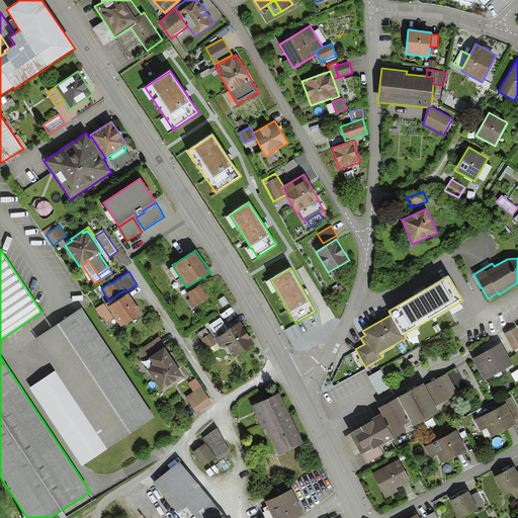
[(209,297),(200,284),(187,293),(190,297),(187,300),(193,309),(209,297)]
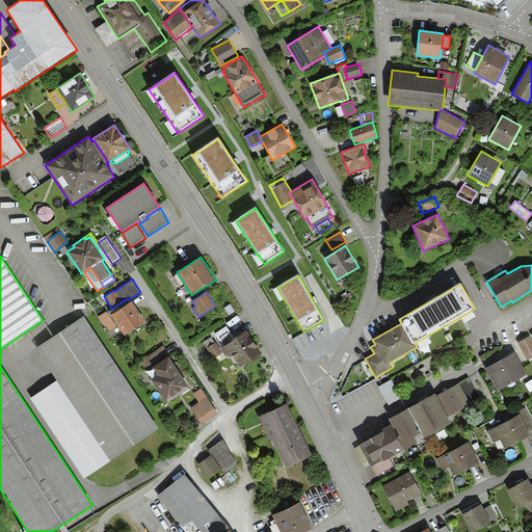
[(353,298),(350,293),(342,298),(345,303),(353,298)]
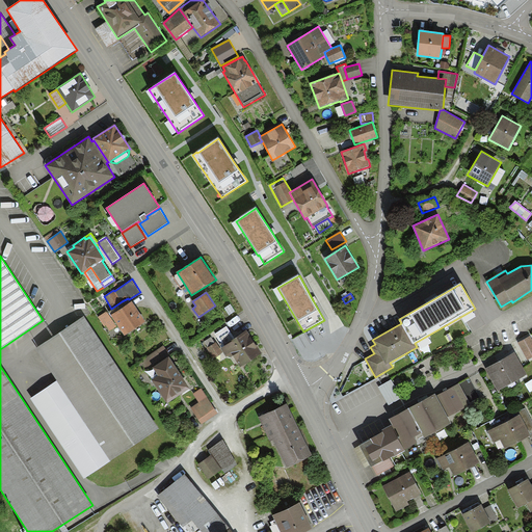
[(145,322),(132,301),(111,315),(125,336),(145,322)]
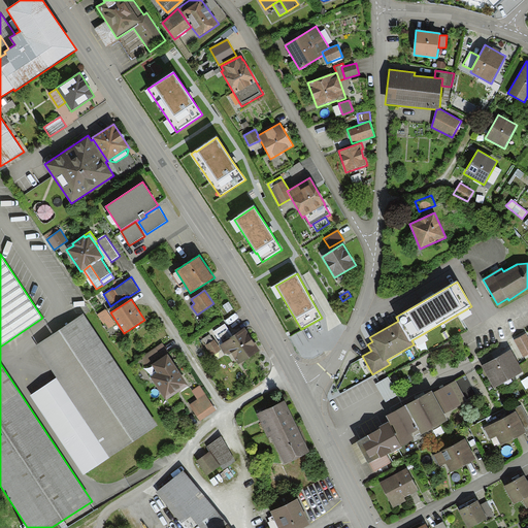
[(116,324),(106,308),(97,315),(103,325),(105,324),(108,328),(116,324)]
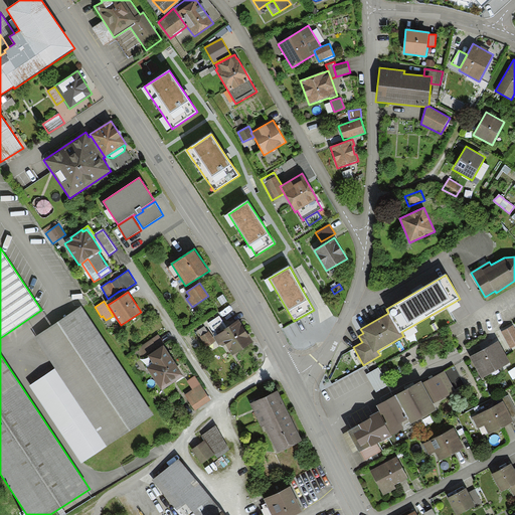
[(30,385),(81,463),(154,415),(81,307),(35,337),(56,368),(30,385)]
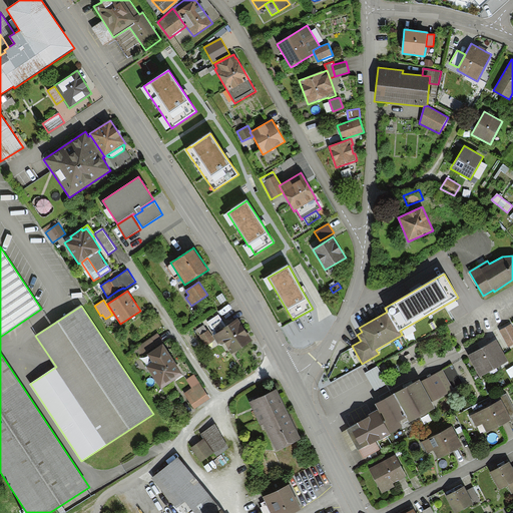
[(237,319),(212,336),(218,345),(220,343),(222,345),(224,343),(231,354),(252,341),(237,319)]
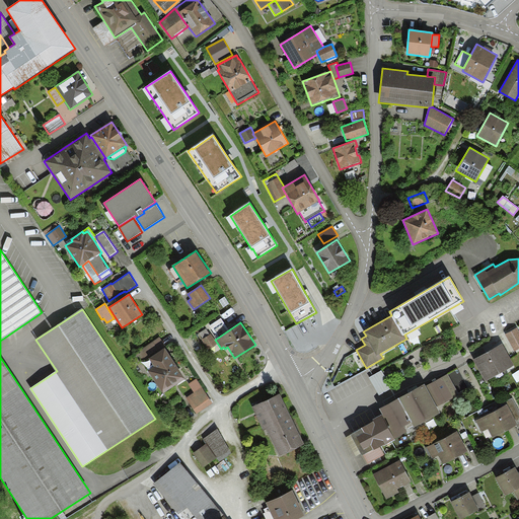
[(518,328),(517,325),(505,332),(515,350),(518,347),(518,328)]
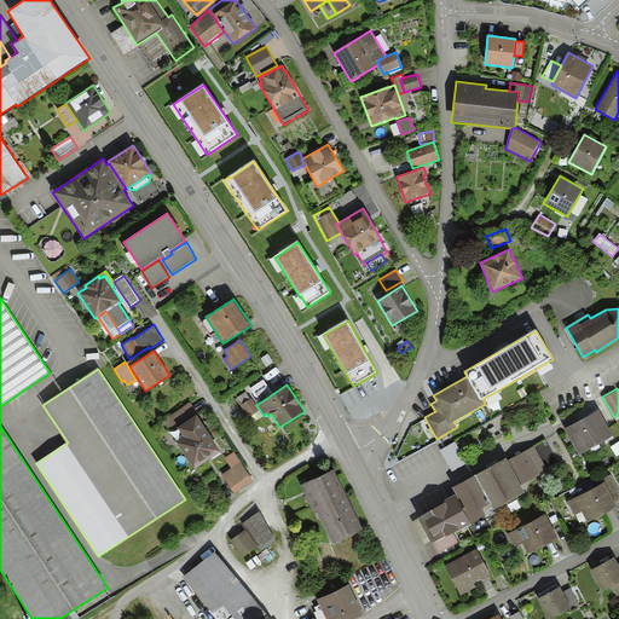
[(260,410),(252,398),(250,399),(246,392),(237,398),(242,404),(241,405),(249,417),(260,410)]
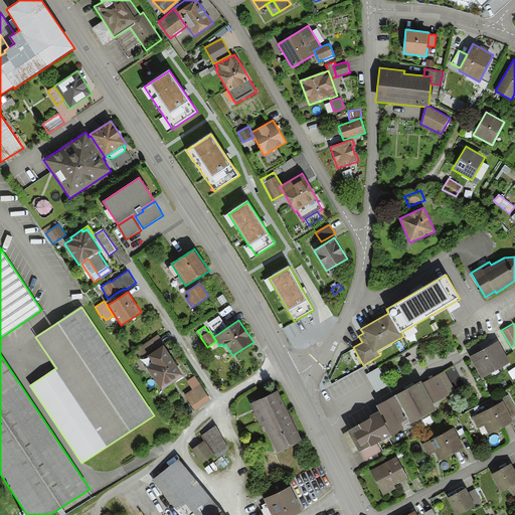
[(164,341),(158,333),(135,349),(140,358),(148,352),(164,341)]
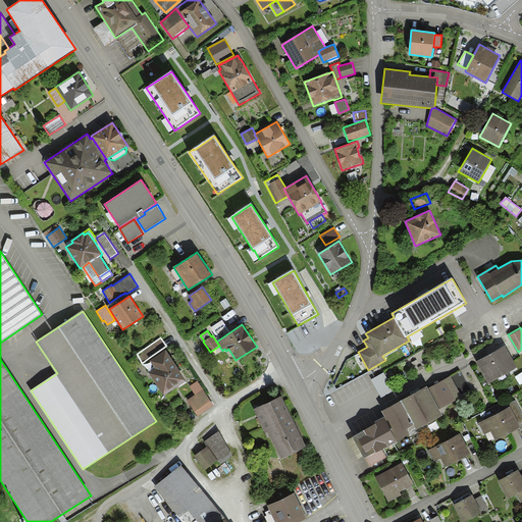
[(187,375),(166,346),(150,357),(154,362),(148,367),(164,390),(187,375)]
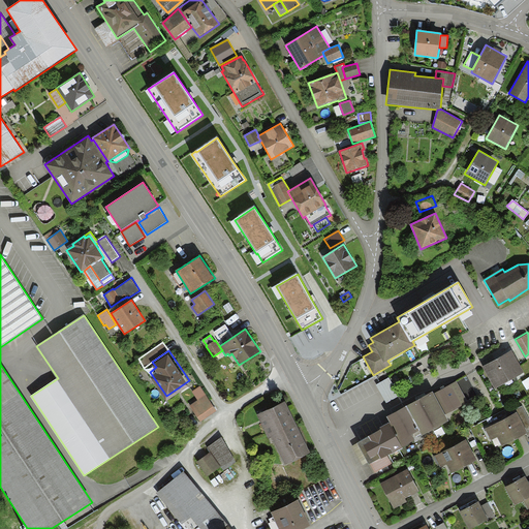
[(524,373),(511,350),(483,367),(495,389),(524,373)]
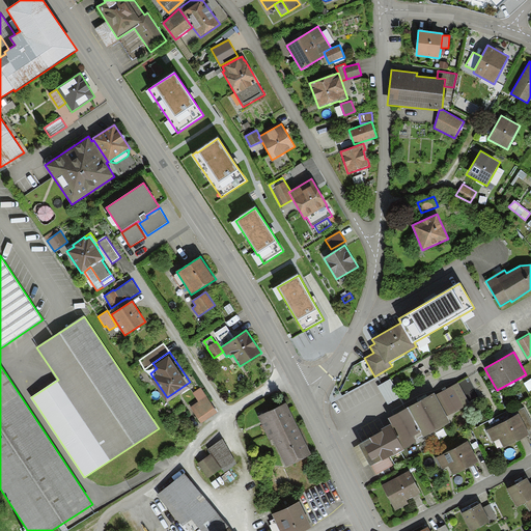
[(388,404),(400,397),(390,379),(378,386),(388,404)]
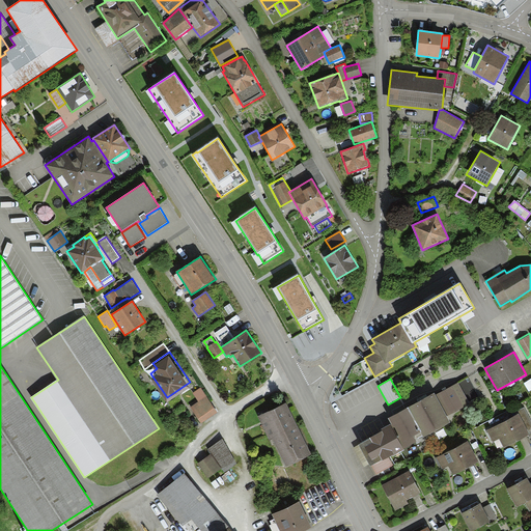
[(370,439),(359,444),(359,445),(369,464),(370,466),(371,466),(382,459),(383,460),(389,457),(392,455),(392,456),(417,443),(416,442),(450,423),(447,417),(470,404),(458,383),(436,395),(435,393),(388,419),(391,423),(381,429),(382,431),(369,438),(370,439)]
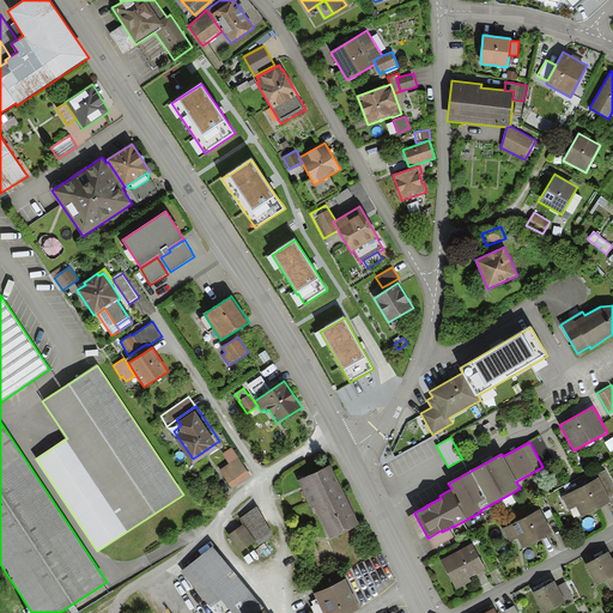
[(230,463),(238,457),(231,448),(223,454),(230,463)]
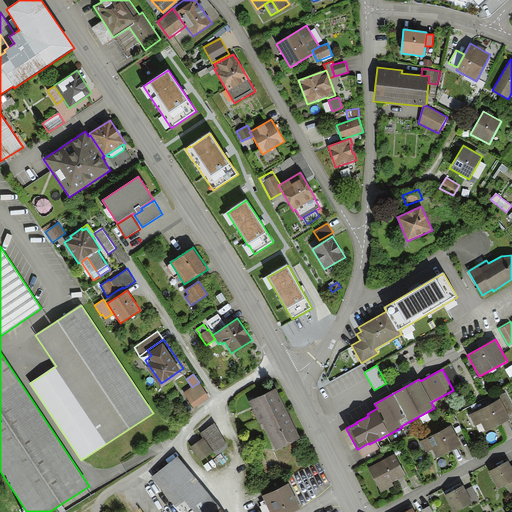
[(210,398),(199,382),(192,387),(183,393),(194,409),(210,398)]
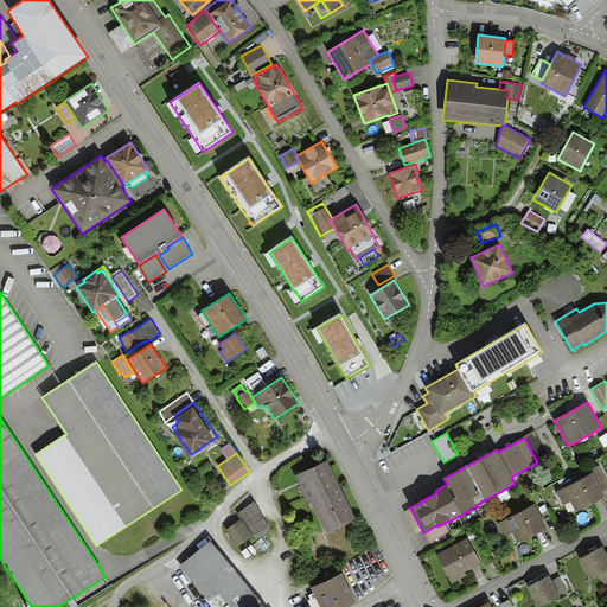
[(356,519),(327,461),(296,475),(325,535),(356,519)]
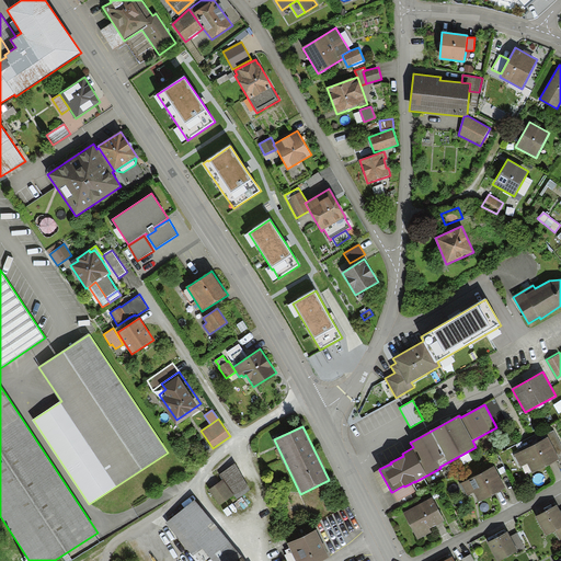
[(547,434),(548,437),(559,457),(560,456),(560,444),(553,430),(547,434)]
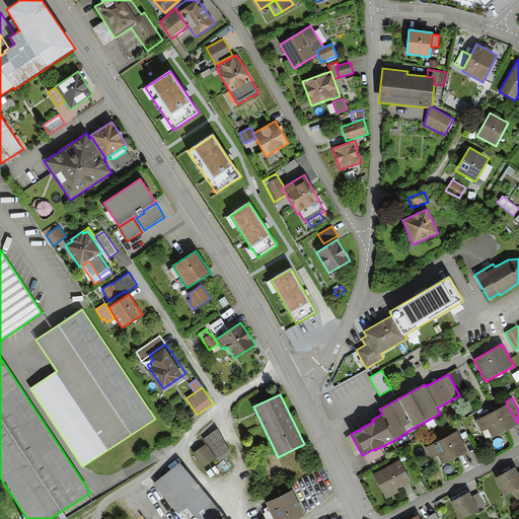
[(517,423),(507,404),(475,421),(482,432),(488,429),(493,438),(518,425),(517,423)]
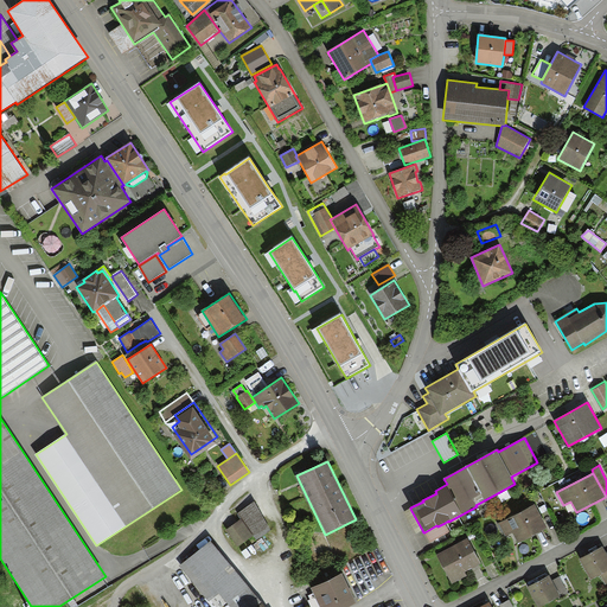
[(255,502),(238,512),(257,538),(272,530),(255,502)]
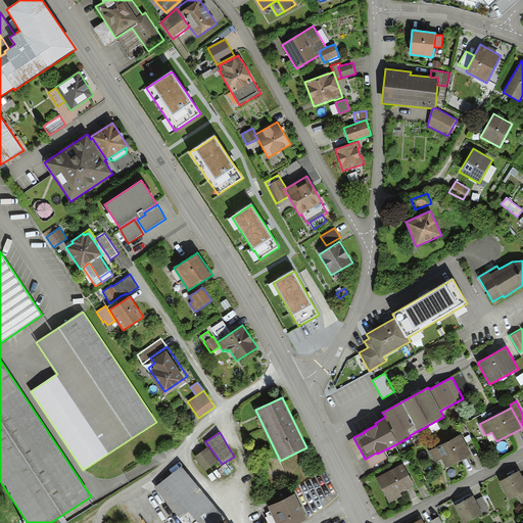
[(472,455),(461,434),(429,450),(435,463),(441,459),(446,468),(472,455)]
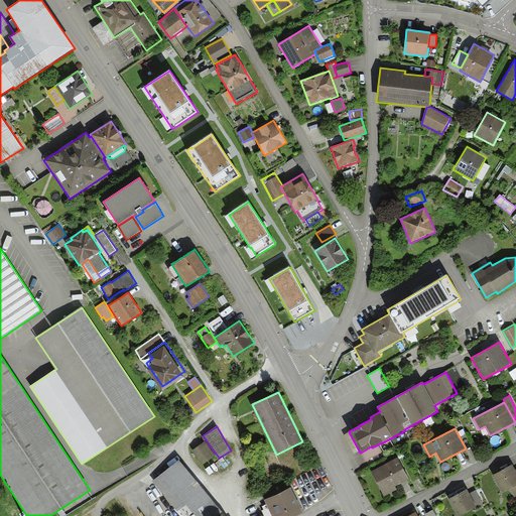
[(359,450),(349,432),(345,434),(355,454),(359,450)]
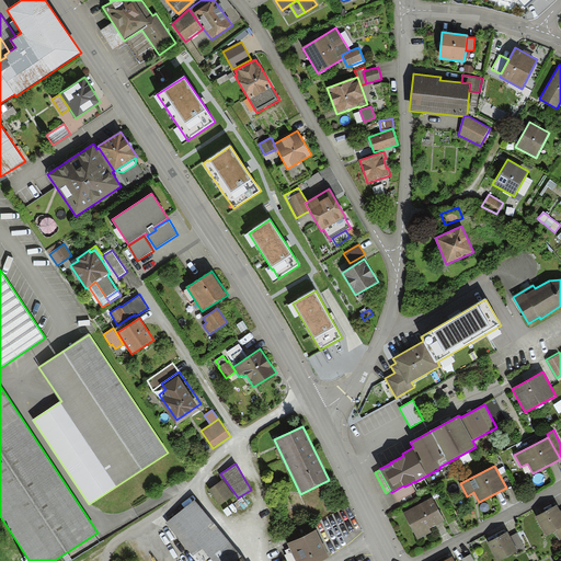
[(233,495),(222,480),(208,490),(219,505),(233,495)]
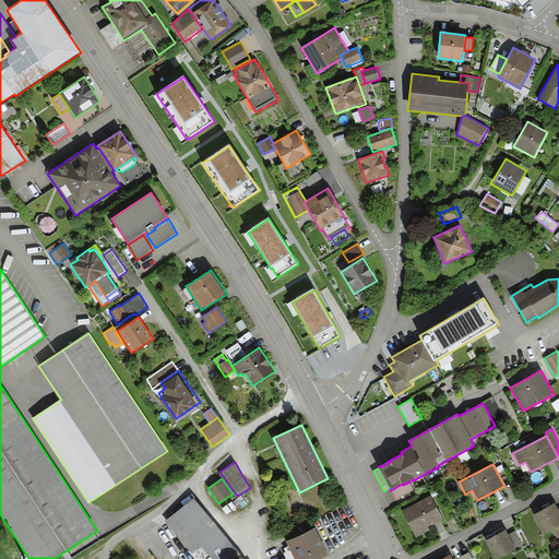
[(414,489),(409,482),(403,485),(402,484),(391,490),(396,499),(414,489)]
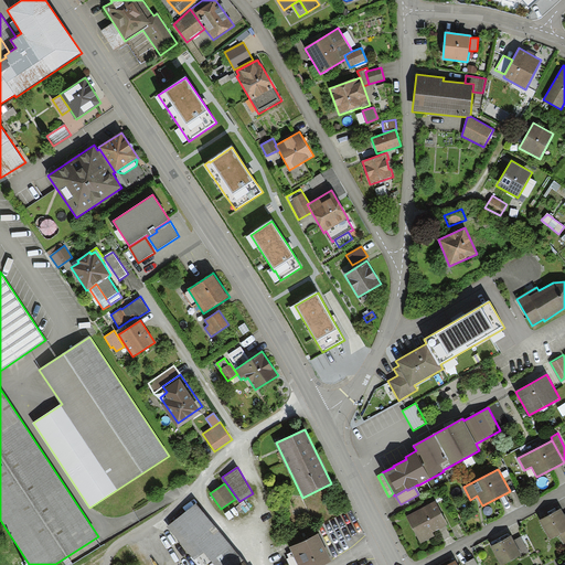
[(436,501),(406,516),(420,543),(435,536),(433,533),(448,524),(436,501)]
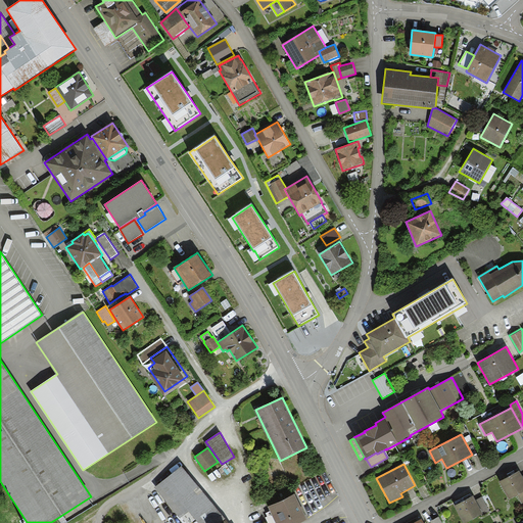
[(195,521),(197,522),(221,522),(225,520),(181,466),(154,487),(177,516),(177,517),(179,520),(188,512),(195,521)]
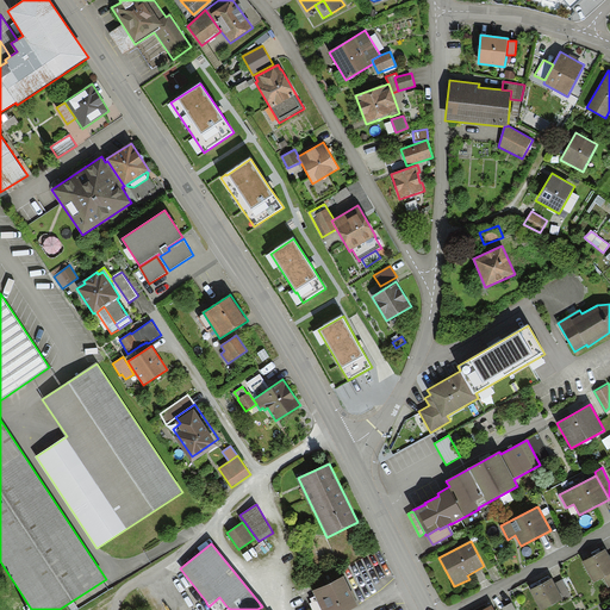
[(609,555),(605,548),(583,561),(595,583),(603,578),(609,587),(609,586),(609,555)]
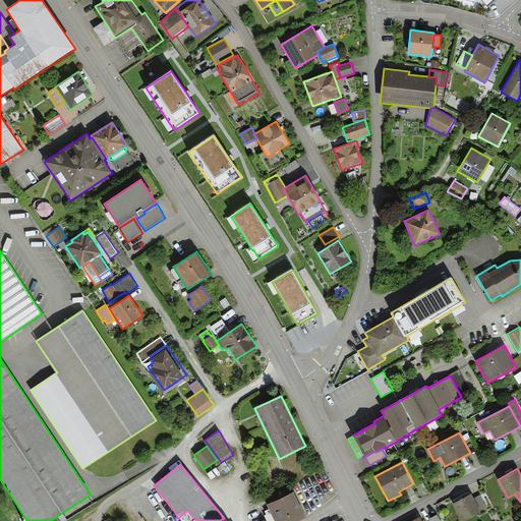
[(294,491),(267,505),(275,520),(298,520),(306,517),(294,491)]
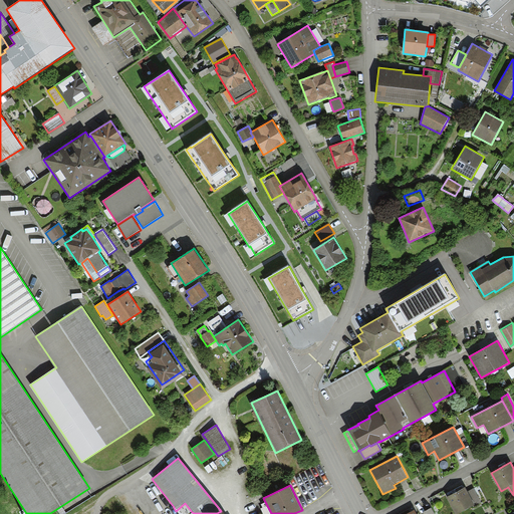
[(465,487),(447,497),(455,513),(458,513),(475,505),(468,492),(465,487)]
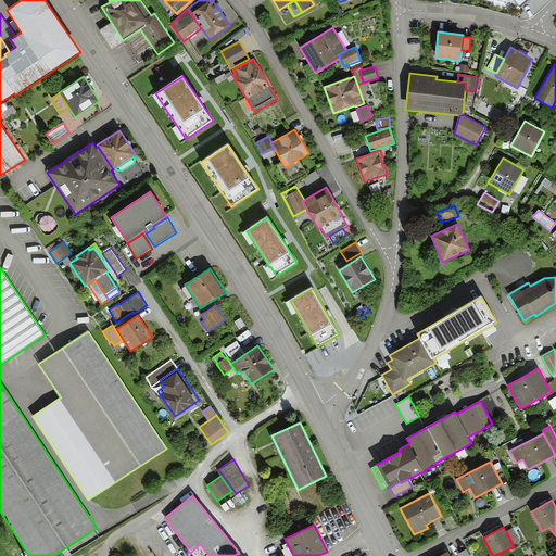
[(513,528),(506,532),(514,546),(520,543),(513,528)]
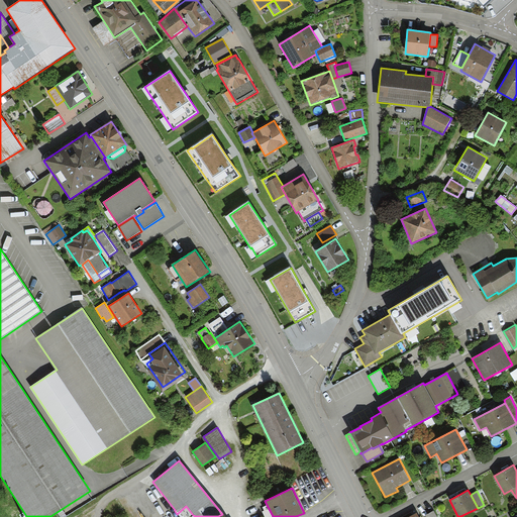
[(179,516),(190,516),(193,515),(186,506),(177,514),(179,516)]
